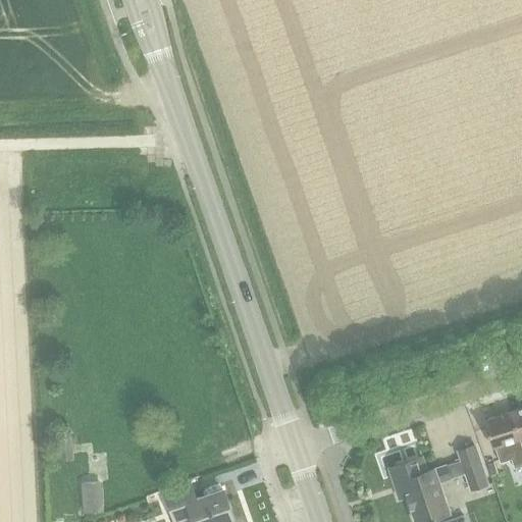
[(521,408),(511,412),(520,439),(521,438),(521,408)]
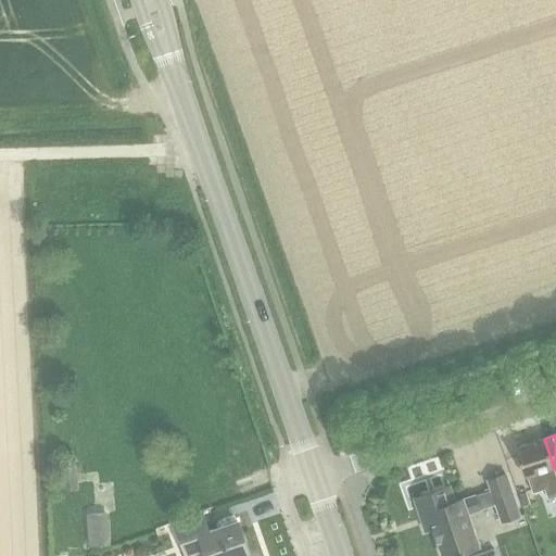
[(515,449),(522,469),(525,478),(528,477),(533,492),(545,488),(550,501),(555,498),(555,475),(554,468),(544,439),(515,449)]
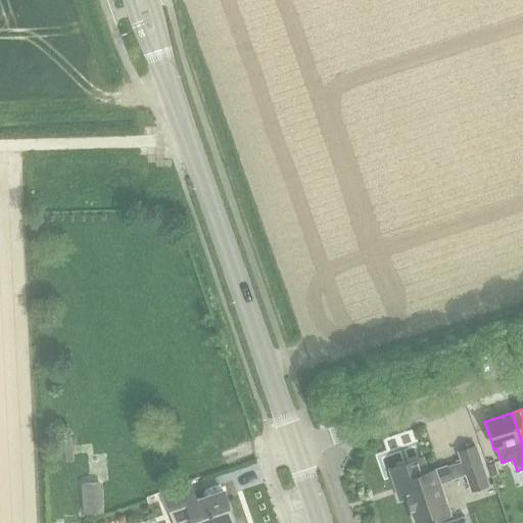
[(416,522),(427,522),(437,520),(450,516),(440,483),(466,475),(471,490),(487,485),(474,446),(459,452),(462,462),(427,473),(423,459),(390,469),(400,498),(408,495),(416,522)]
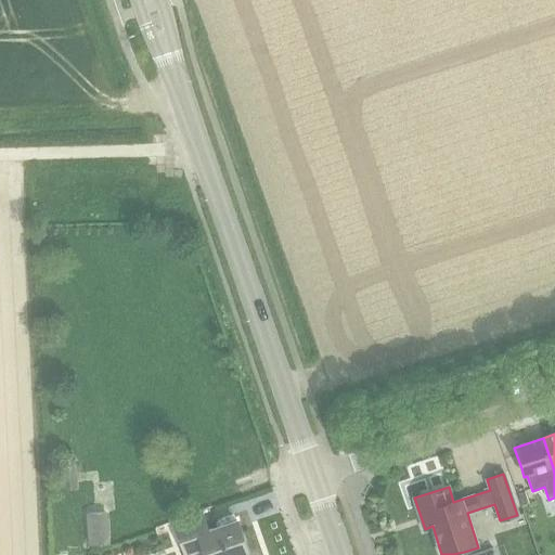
[(110,513),(88,515),(90,547),(112,545),(110,513)]
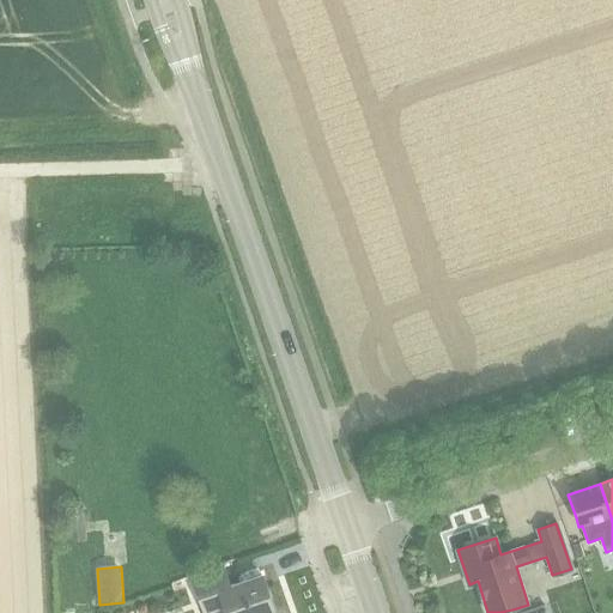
[(232,612),(274,612),(261,576),(230,587),(224,570),(198,578),(210,612),(230,606),(232,612)]
